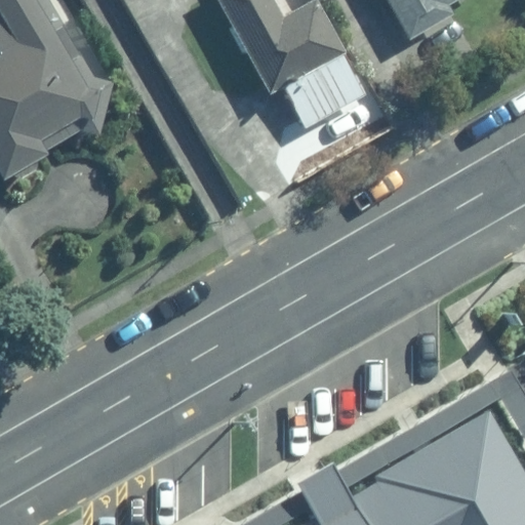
[(0,0),(0,156),(8,171),(82,129),(101,133),(113,82),(95,78),(46,0),(0,0)]
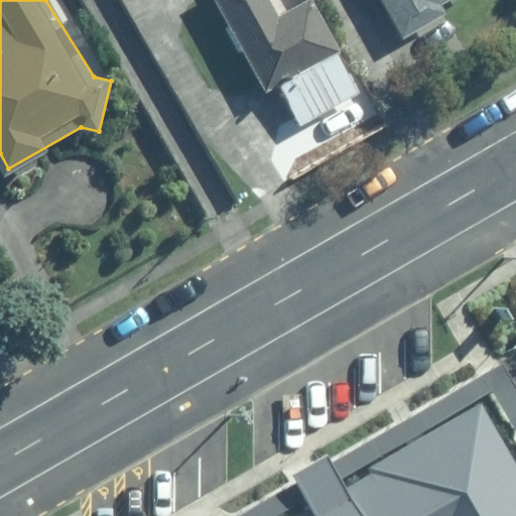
[(211,0),(260,94),(275,86),(336,51),(307,0),(273,17),(264,0),(211,0)]
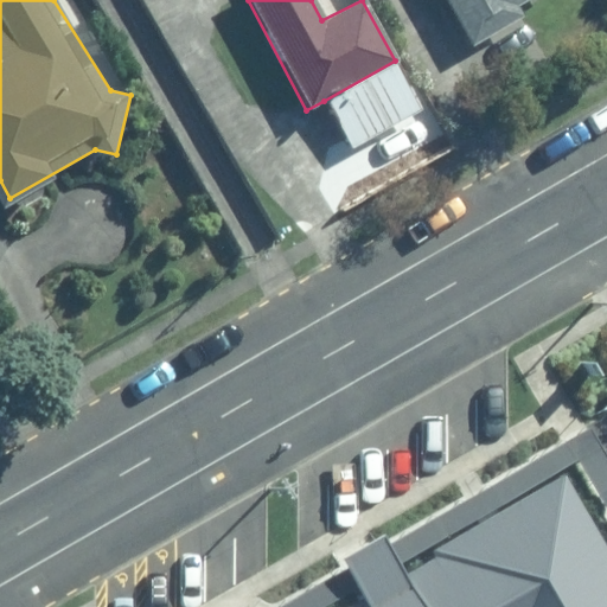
[(452,0),(477,43),(525,16),(518,4),(524,0),(452,0)]
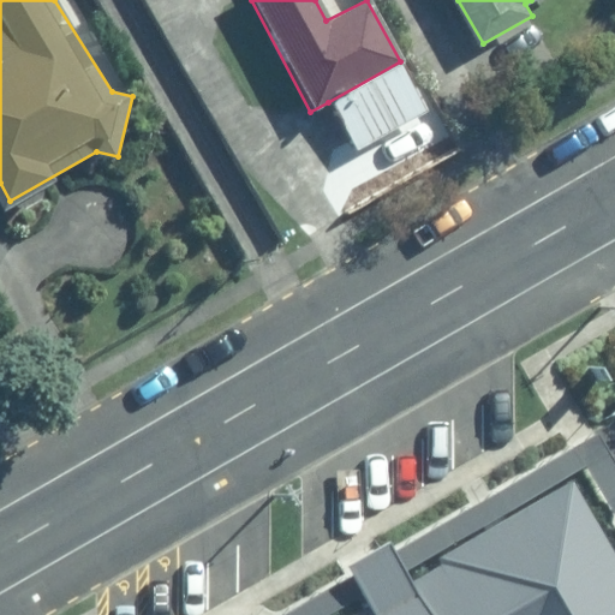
[(423,113),(400,61),(328,102),(356,154),(423,113)]
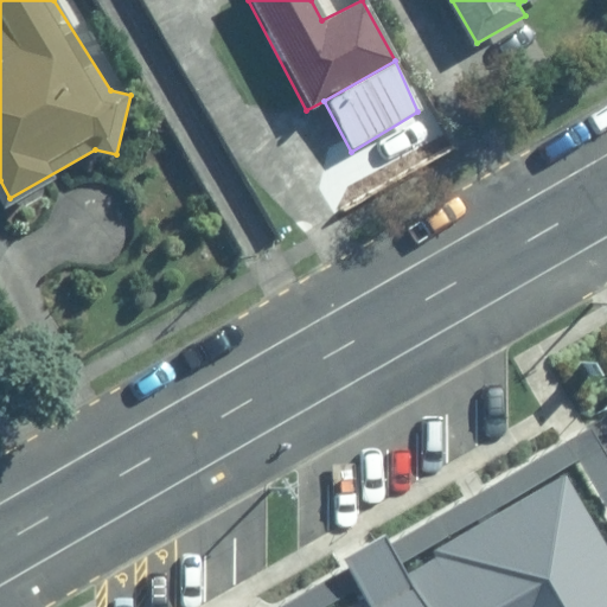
[(606,606),(606,506),(568,436),(397,531),(385,511),(349,532),(366,564),(291,606),(606,606)]
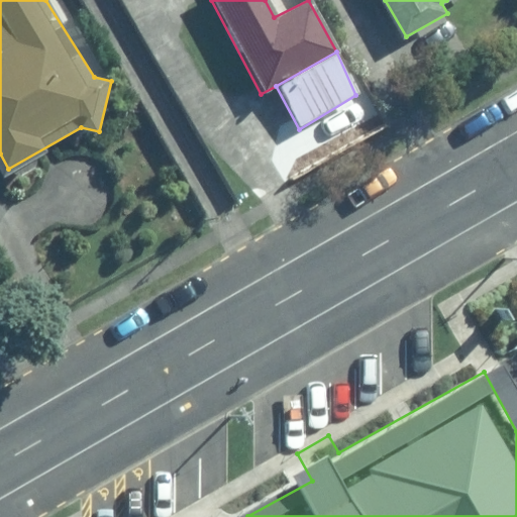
All buildings are outlined.
